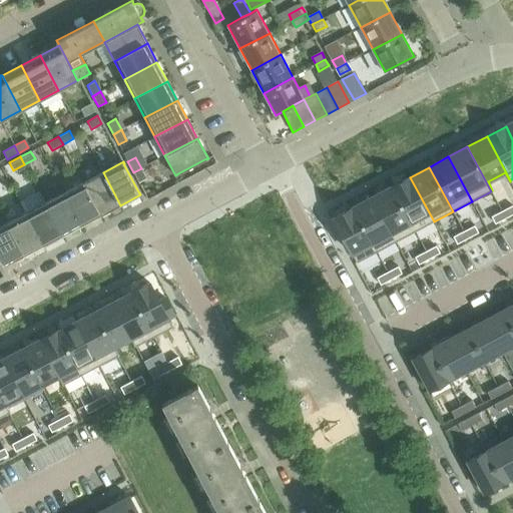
[(146,178),(141,168),(133,172),(139,182),(146,178)]
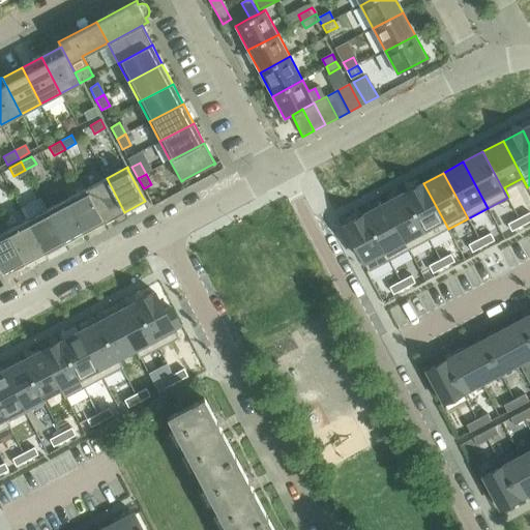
[(124,212),(107,178),(86,188),(104,223),(124,212)]
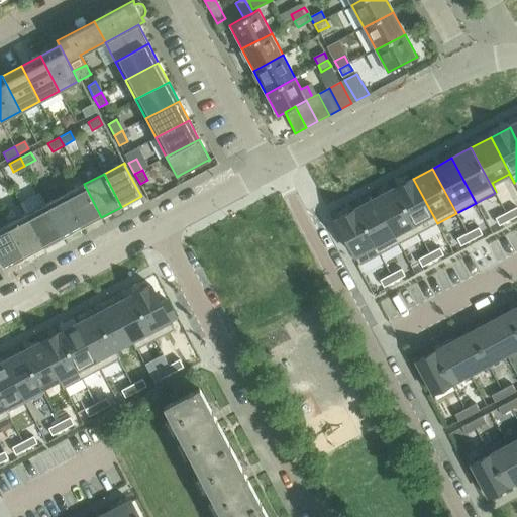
[(413,179),(394,189),(418,233),(437,223),(413,179)]
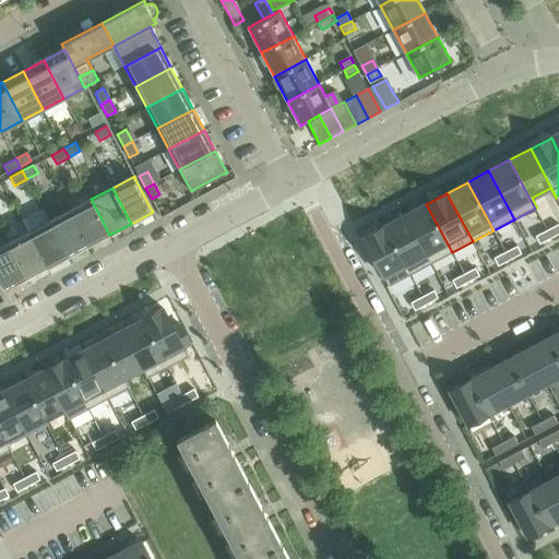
[(109,235),(91,199),(70,211),(88,246),(109,235)]
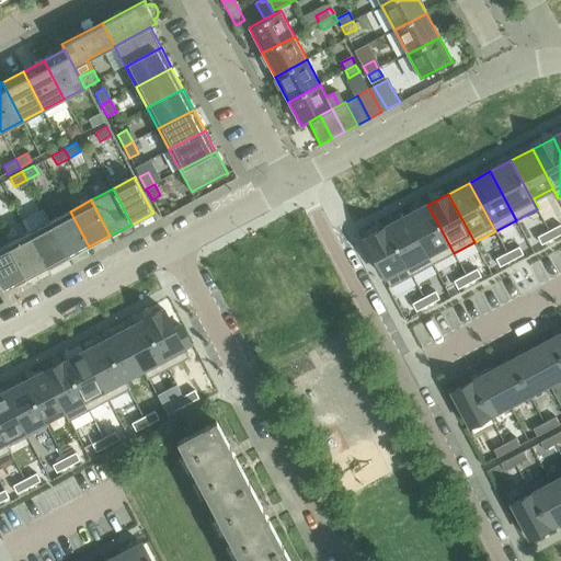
[(427,205),(407,216),(433,264),(454,253),(427,205)]
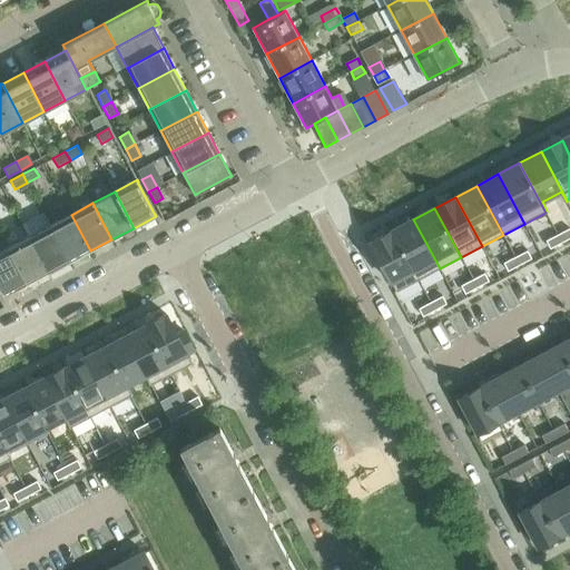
[(90,251),(71,215),(50,226),(69,262),(90,251)]
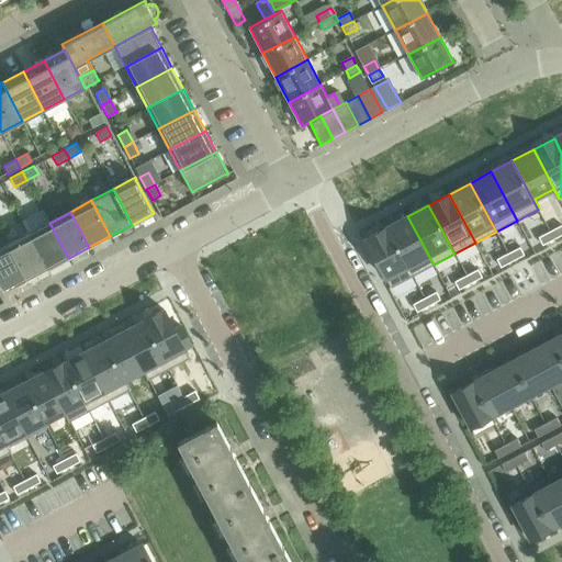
[(407,216),(386,227),(413,277),(434,265),(407,216)]
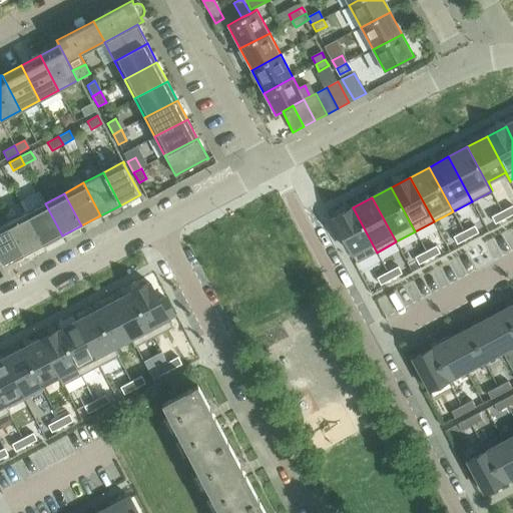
[(62,235),(45,203),(26,213),(43,245),(62,235)]
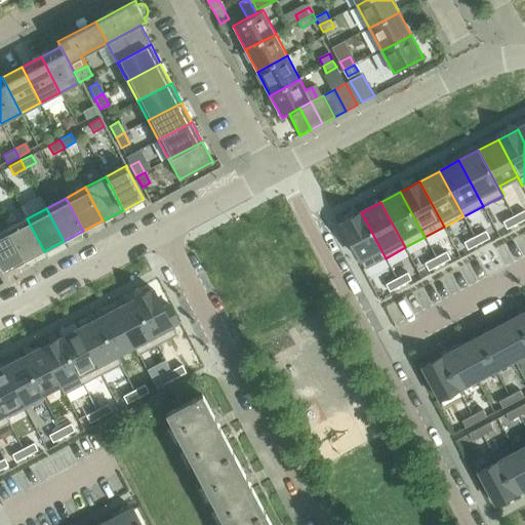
[(524,211),(524,210),(514,216),(517,224),(524,218),(524,211)]
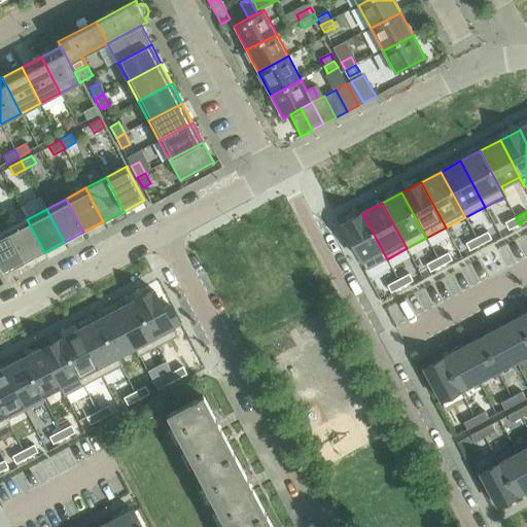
[(362,213),(342,224),(366,270),(387,259),(362,213)]
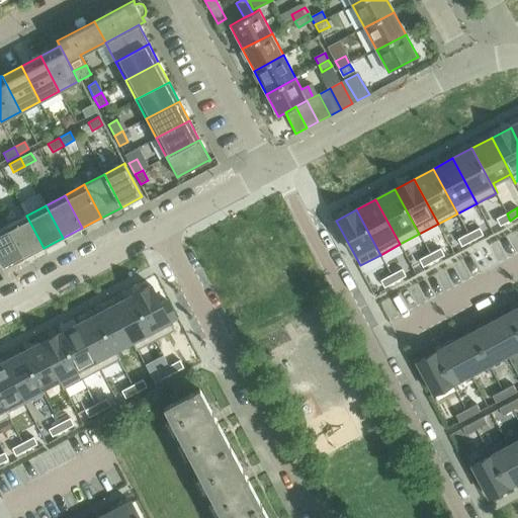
[(507,213),(496,219),(500,226),(510,221),(507,213)]
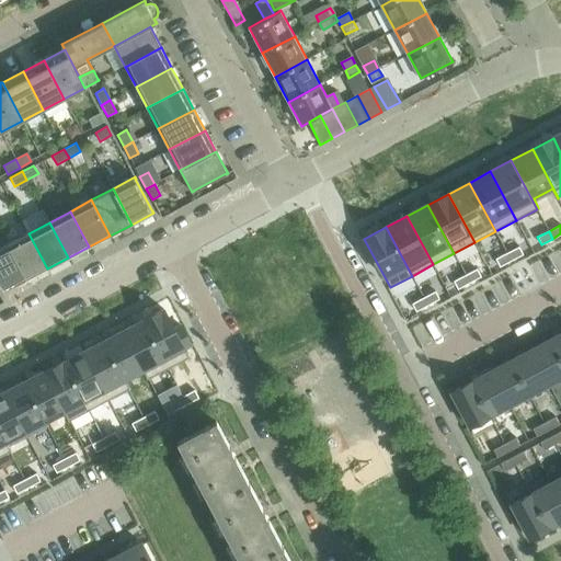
[(47,268),(29,233),(8,244),(26,279),(47,268)]
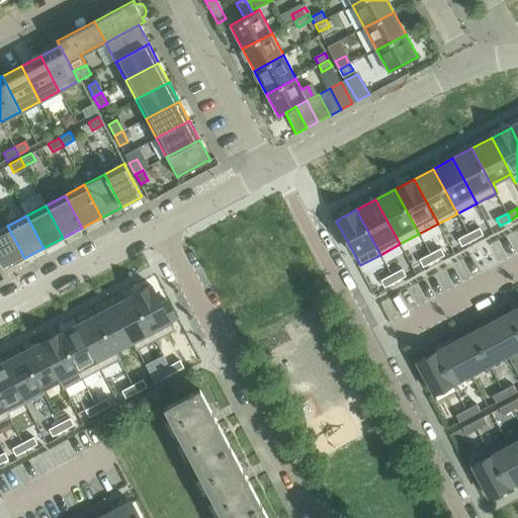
[(24,258),(7,226),(0,229),(0,260),(4,267),(3,268),(4,269),(24,258)]
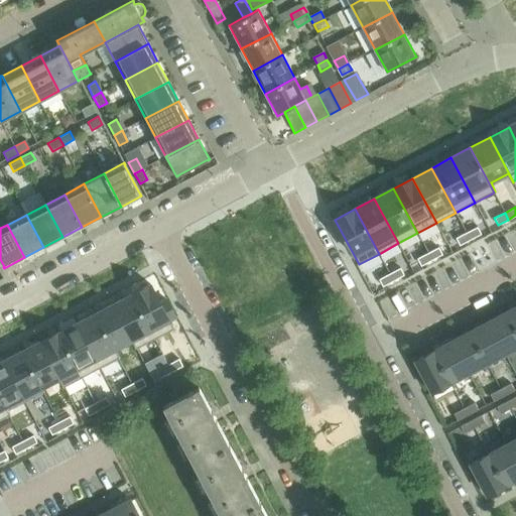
[(477,227),(467,233),(470,240),(481,235),(477,227)]
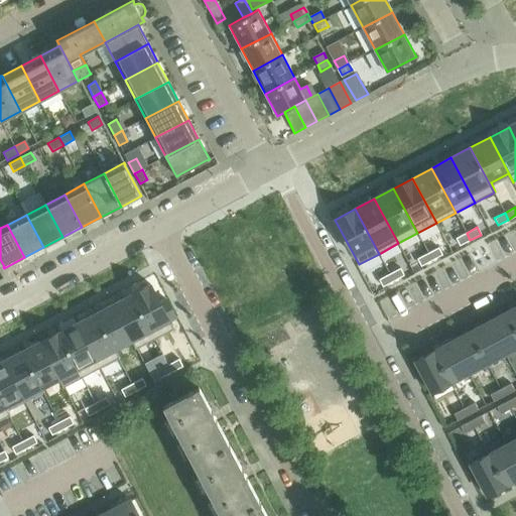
[(467,233),(456,238),(460,246),(470,240),(467,233)]
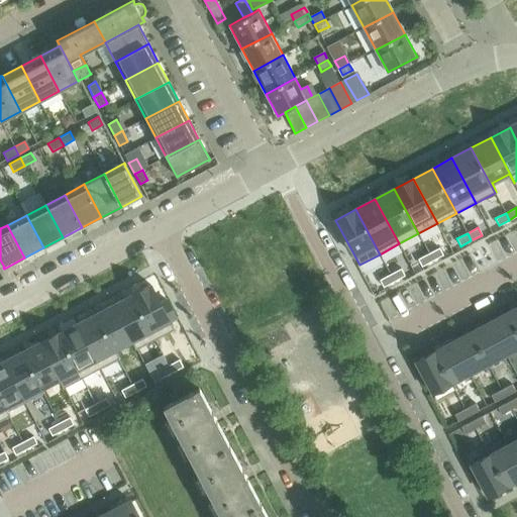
[(439,248),(429,253),(432,261),(443,255),(439,248)]
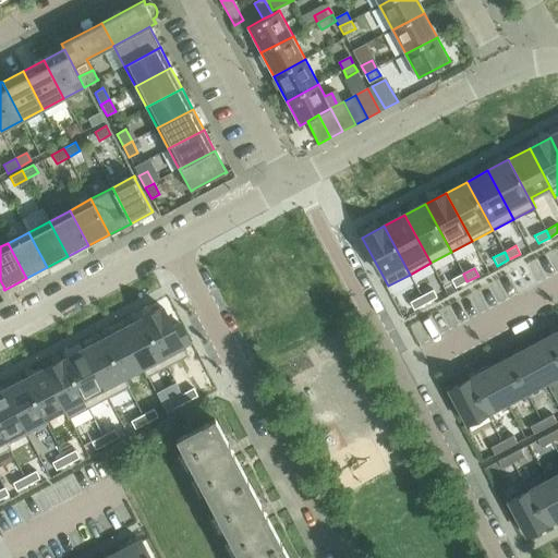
[(463,274),(451,280),(456,288),(466,281),(463,274)]
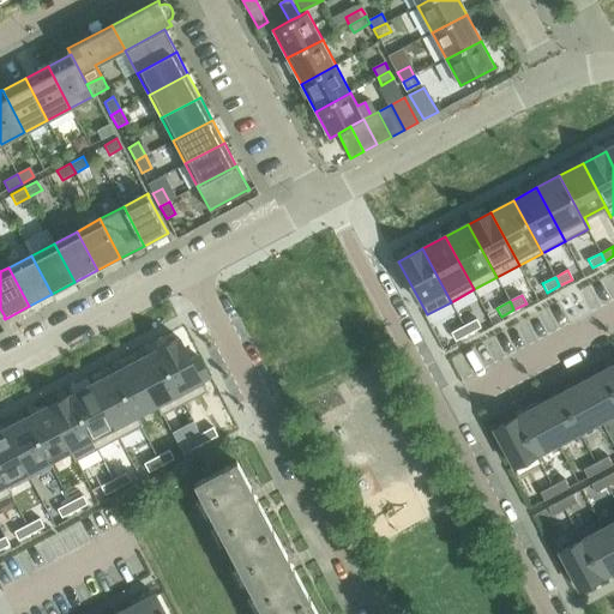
[(476,319),(463,326),(468,335),(480,327),(476,319)]
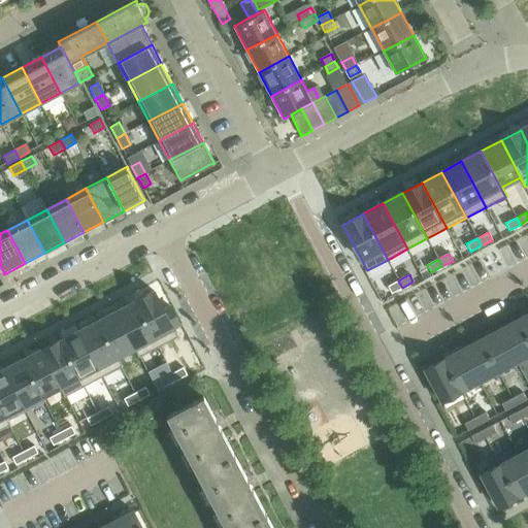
[(398,281),(388,286),(392,293),(402,288),(398,281)]
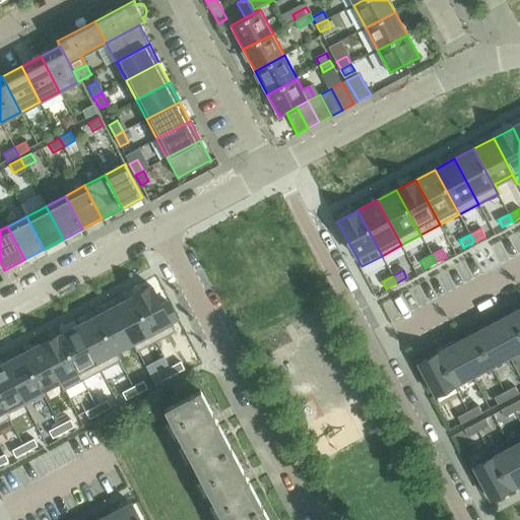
[(151,286),(132,297),(156,342),(176,332),(171,323),(178,320),(168,302),(161,305),(151,286)]
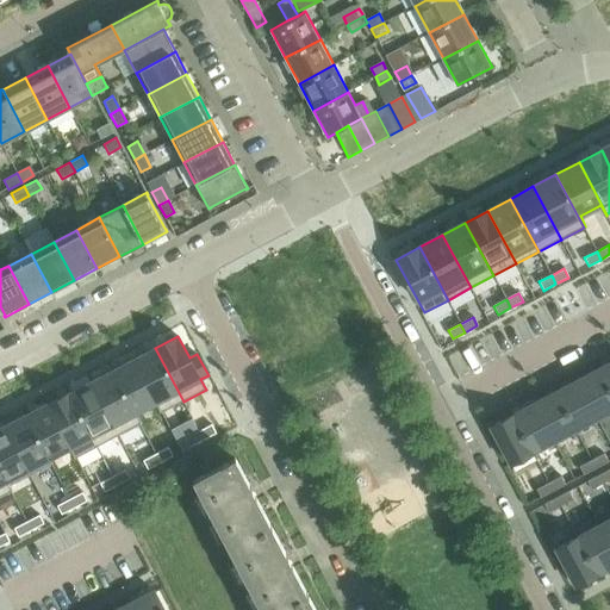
[(155,348),(134,359),(162,412),(184,402),(155,348)]
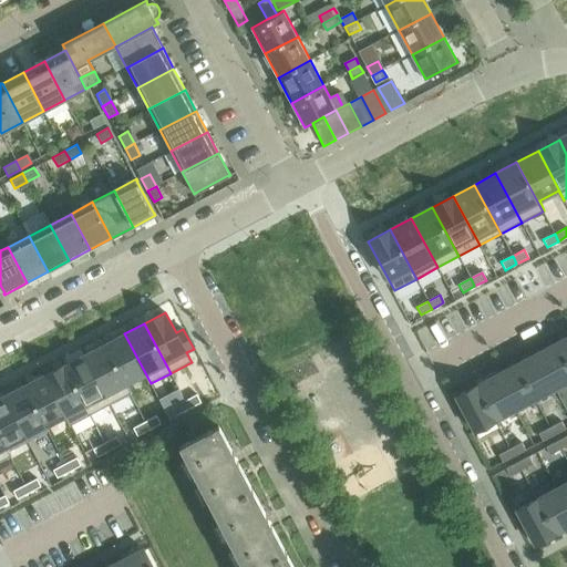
[(124,333),(104,344),(131,393),(132,393),(126,384),(145,374),(150,383),(151,383),(124,333)]
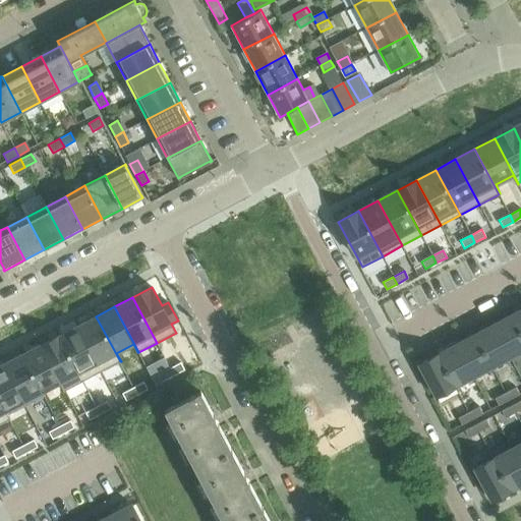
[(520,309),(512,315),(520,333),(520,309)]
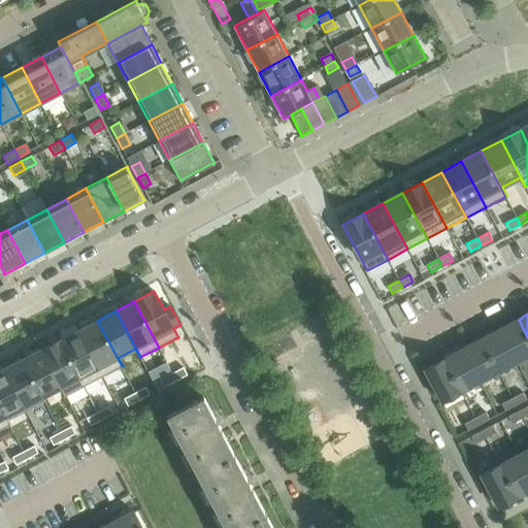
[(527,355),(527,337),(519,320),(499,330),(517,362),(527,355)]
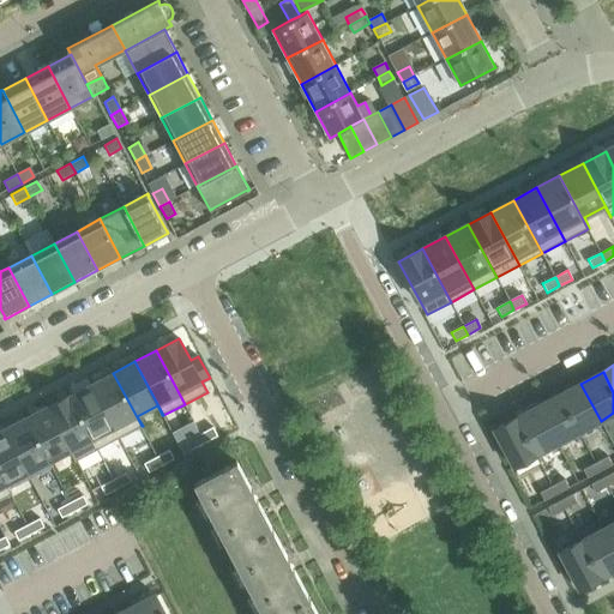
[(113,373),(91,384),(120,438),(142,426),(113,373)]
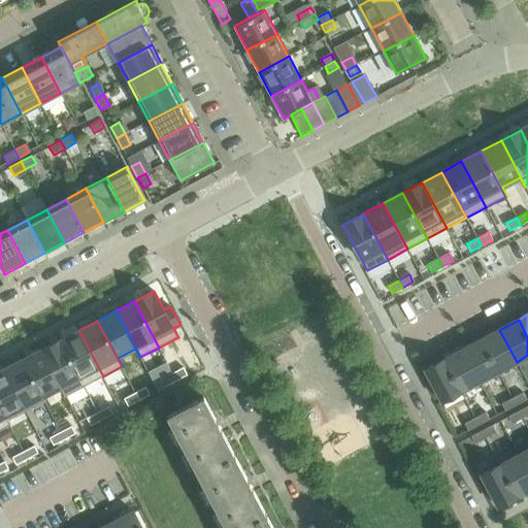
[(78,330),(60,340),(85,386),(103,376),(78,330)]
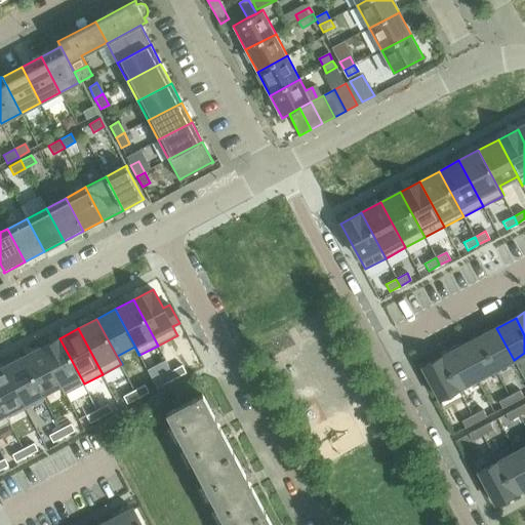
[(514,360),(496,328),(478,337),(495,369),(514,360)]
